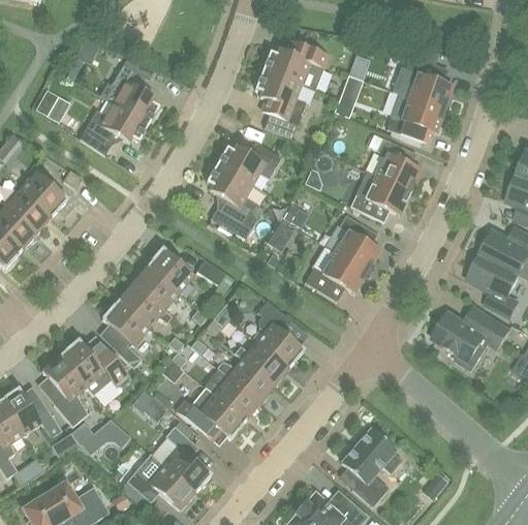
[(270,51),(262,69),(302,85),(301,85),(314,90),(322,70),(329,55),(288,38),(283,51),(279,49),(277,54),(270,51)]
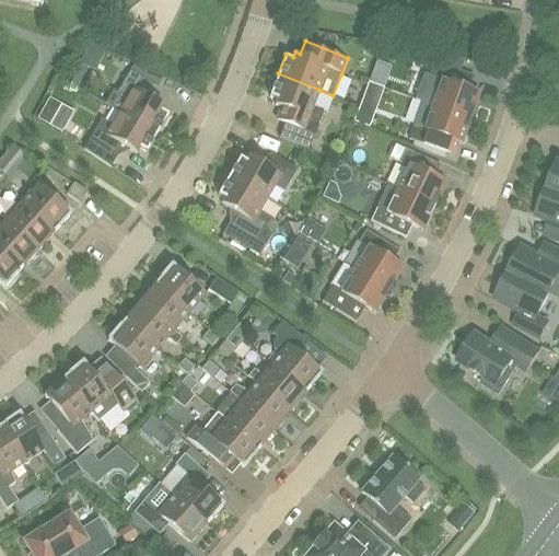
[(476,90),(462,84),(467,70),(458,67),(463,55),(437,50),(429,73),(423,71),(415,95),(423,99),(470,115),(476,100),(473,99),(476,90)]
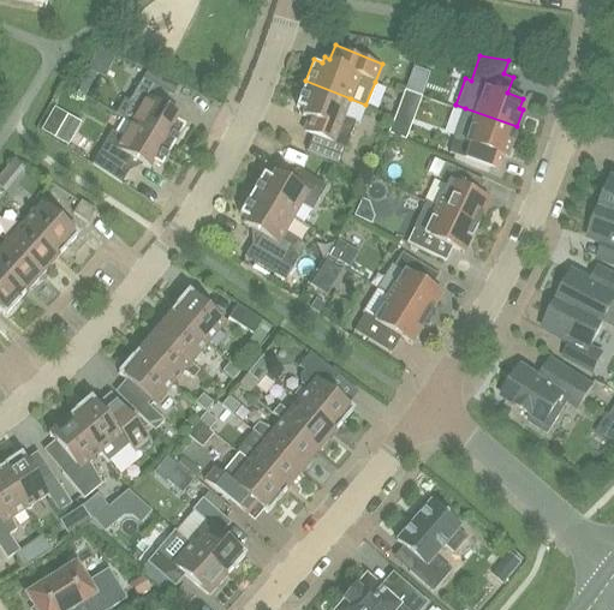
[(96,71),(88,66),(78,88),(87,93),(96,71)]
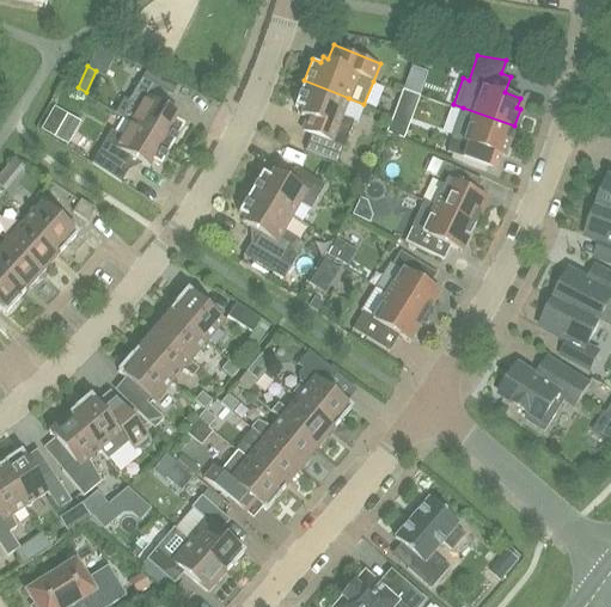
[(140,104),(130,118),(172,143),(184,123),(177,118),(179,114),(165,104),(172,92),(142,74),(129,97),(140,104)]
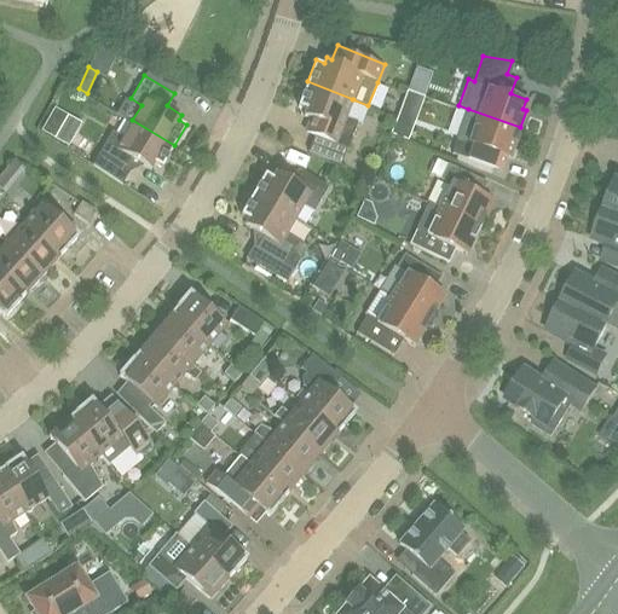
[(347,115),(352,99),(353,99),(307,81),(299,104),(307,106),(305,113),(310,115),(305,128),(348,145),(358,120),(347,115)]
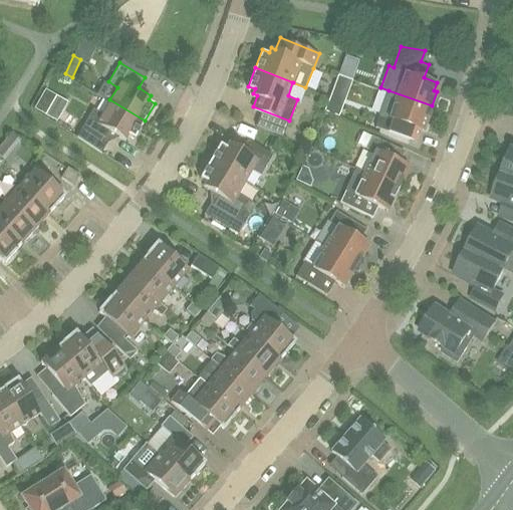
[(424,129),(432,105),(389,90),(376,124),(410,137),(414,124),(424,129)]
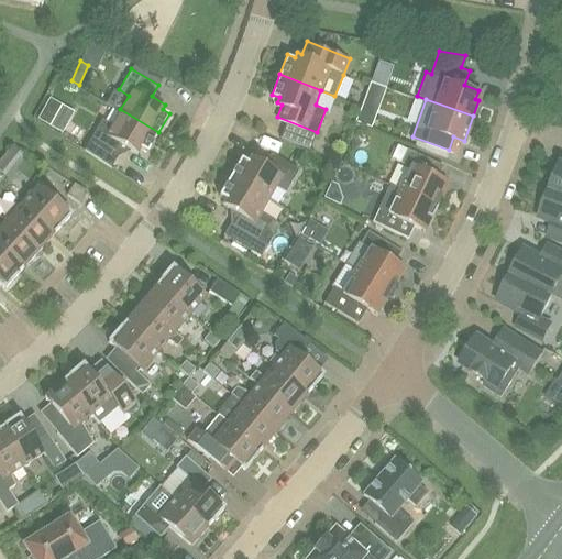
[(364,105),(360,118),(372,122),(376,110),(364,105)]
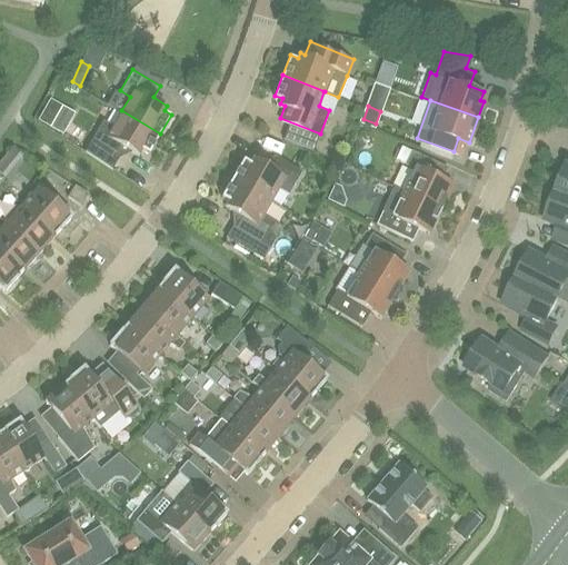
[(76,138),(89,122),(73,110),(60,126),(76,138)]
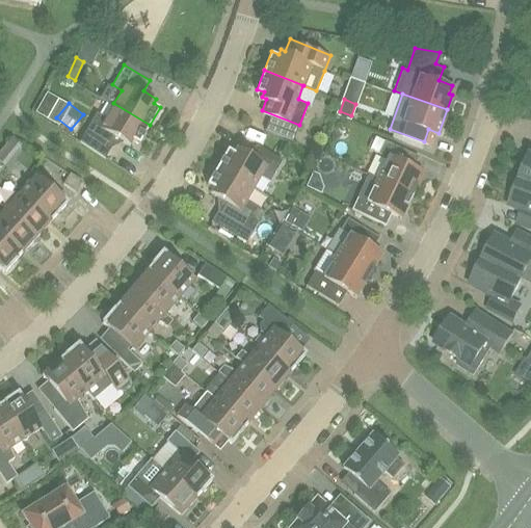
[(139,142),(150,125),(113,103),(107,115),(97,111),(94,116),(80,139),(105,155),(111,147),(108,144),(114,133),(130,142),(133,138),(139,142)]
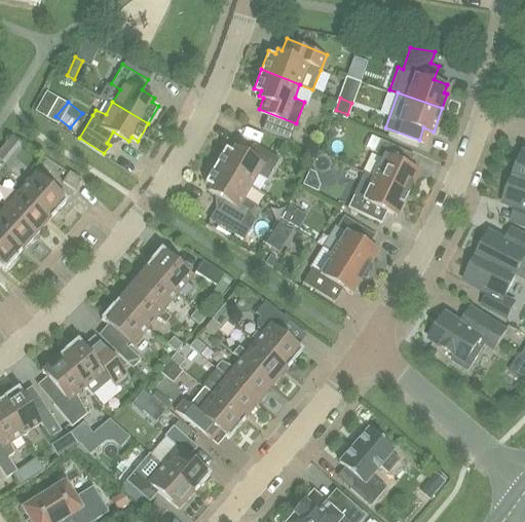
[(374,175),(408,191),(418,169),(409,164),(414,152),(381,137),(372,133),(366,144),(375,148),(375,149),(384,153),(374,174),(374,175)]
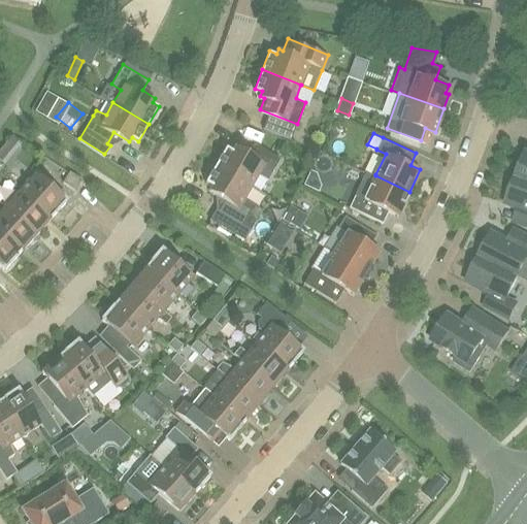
[(227,146),(217,163),(253,185),(259,172),(268,177),(272,171),(281,157),(255,141),(249,153),(235,145),(233,150),(227,146)]
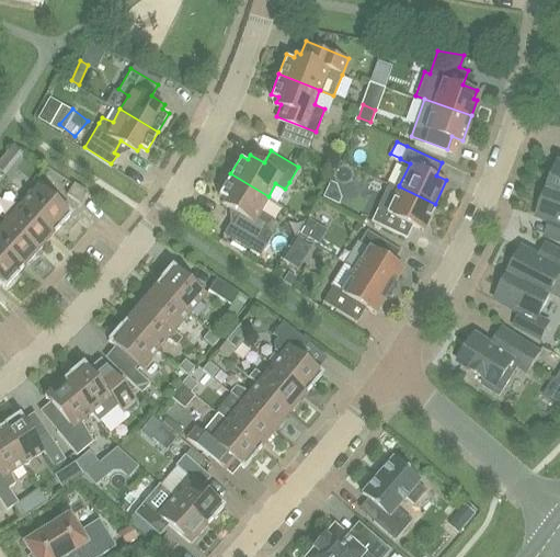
[(559,159),(548,186),(559,192),(559,159)]
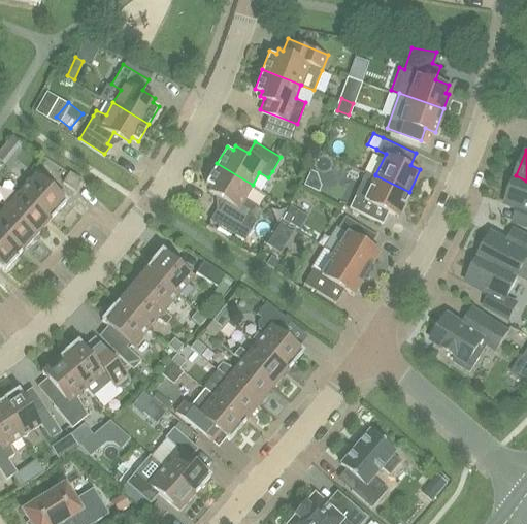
[(253,185),(217,163),(206,181),(212,185),(209,190),(226,199),(220,209),(217,208),(210,218),(244,238),(251,228),(263,207),(244,197),(253,185)]
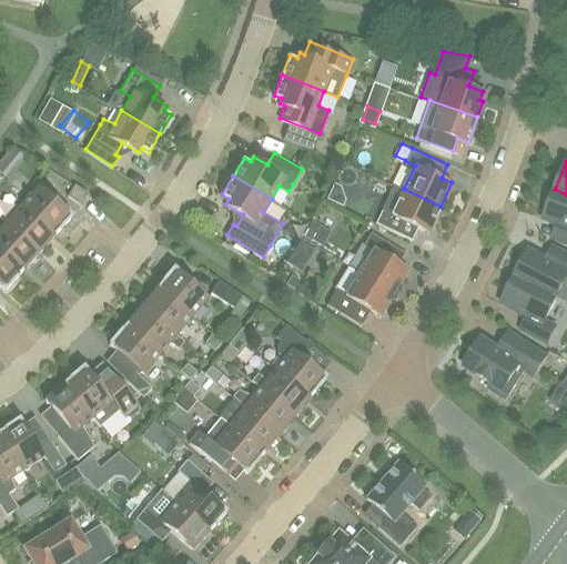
[(82,202),(89,191),(76,182),(69,193),(82,202)]
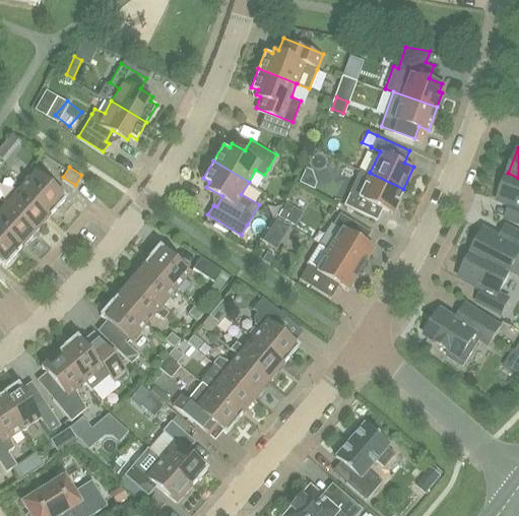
[(20,185),(52,212),(67,196),(36,168),(20,185)]
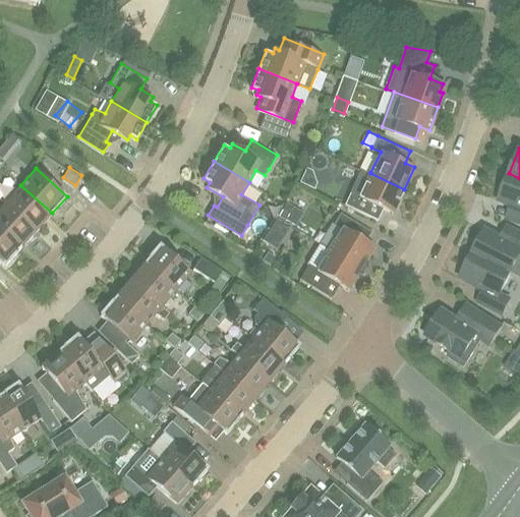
[(393,211),(404,189),(370,173),(370,172),(361,168),(351,190),(345,203),(379,219),(384,207),(393,211)]
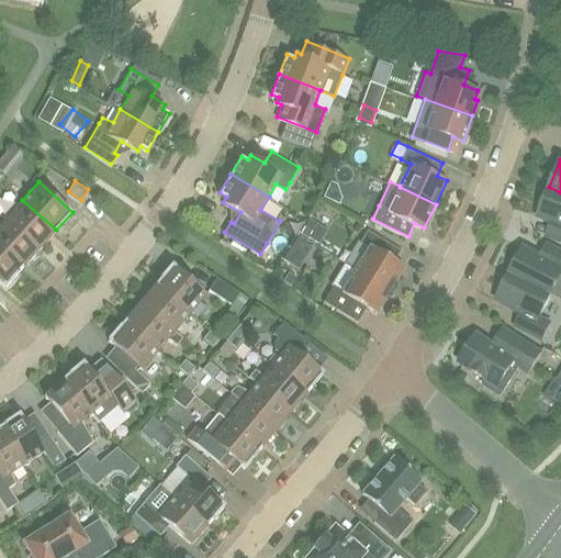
[(560,192),(549,187),(538,214),(560,223),(560,234),(559,238),(560,238),(560,192)]
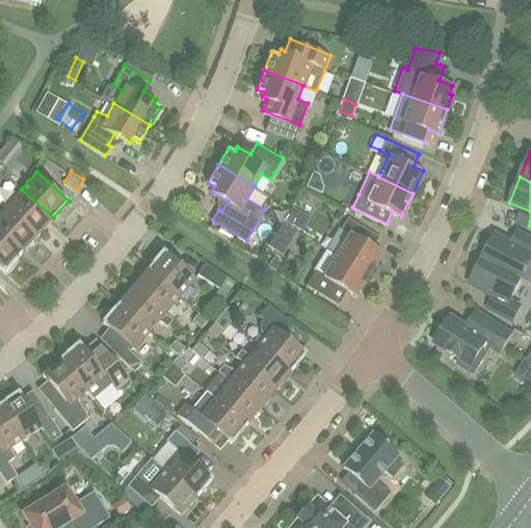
[(37,235),(53,217),(21,189),(5,207),(37,235)]
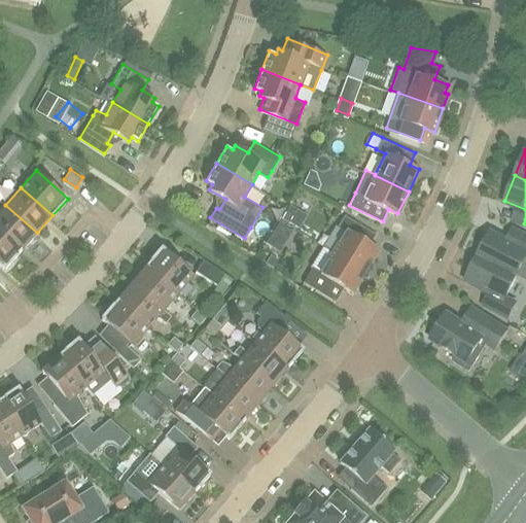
[(290,203),(282,216),(289,220),(297,207),(290,203)]
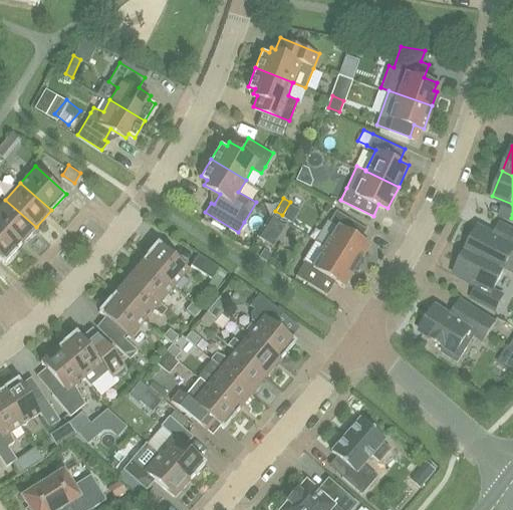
[(0,205),(0,224),(21,243),(36,227),(5,200),(0,205)]
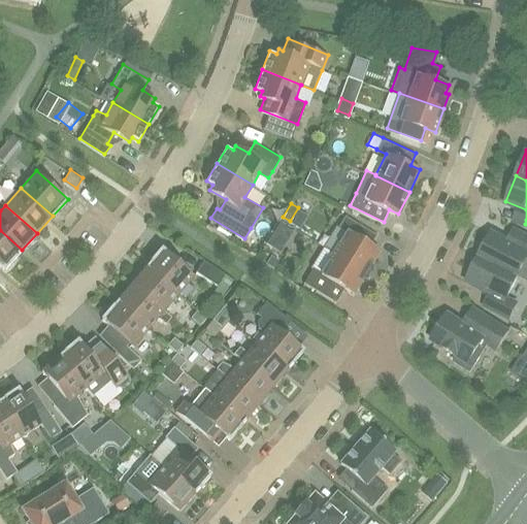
[(336,224),(324,244),(366,270),(380,250),(370,244),(377,233),(346,214),(338,225),(336,224)]
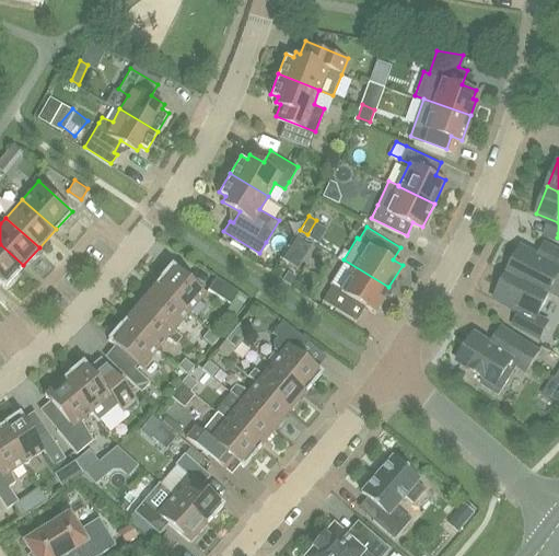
[(299,266),(312,244),(298,234),(283,255),(299,266)]
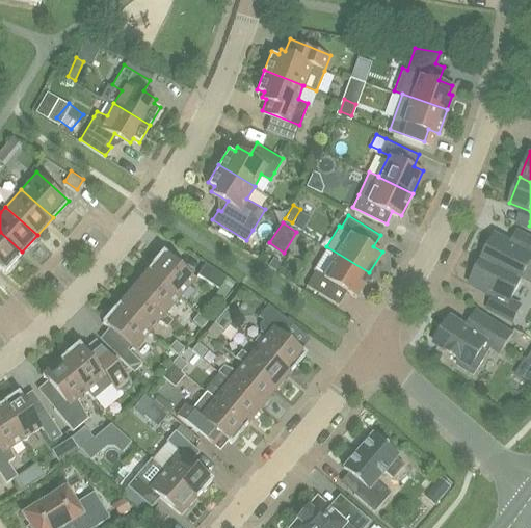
[(22,252),(0,232),(0,264),(6,269),(22,252)]
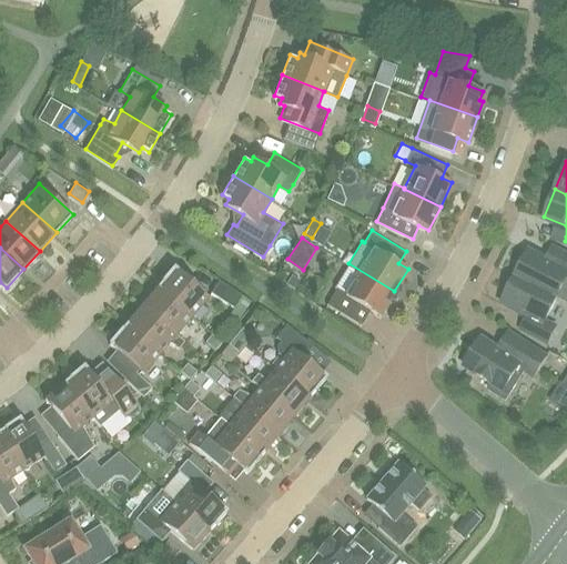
[(515,274),(557,296),(566,301),(566,251),(562,249),(555,261),(529,248),(515,274)]
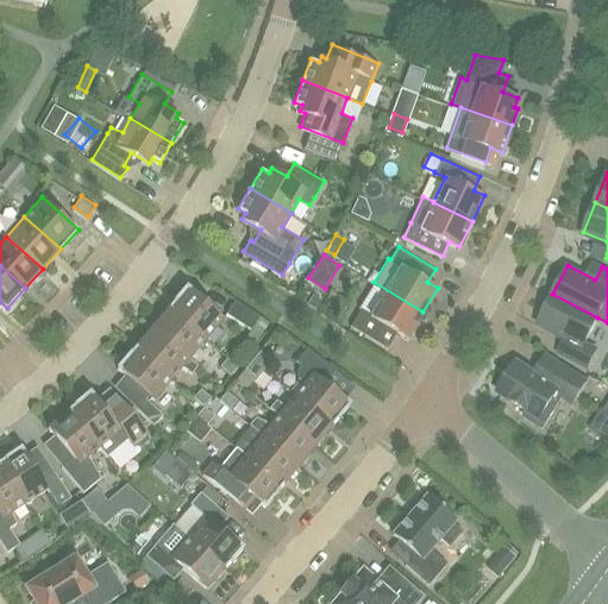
[(408,337),(422,312),(374,282),(359,304),(362,307),(351,323),(388,346),(397,331),(408,337)]
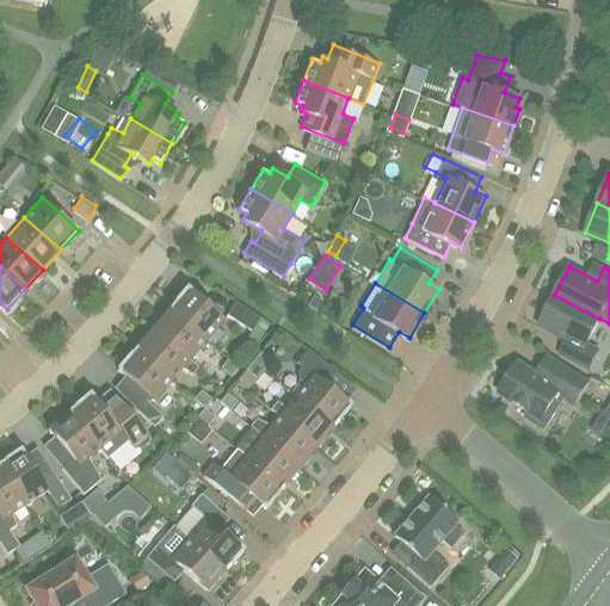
[(189,285),(171,307),(208,338),(225,317),(189,285)]
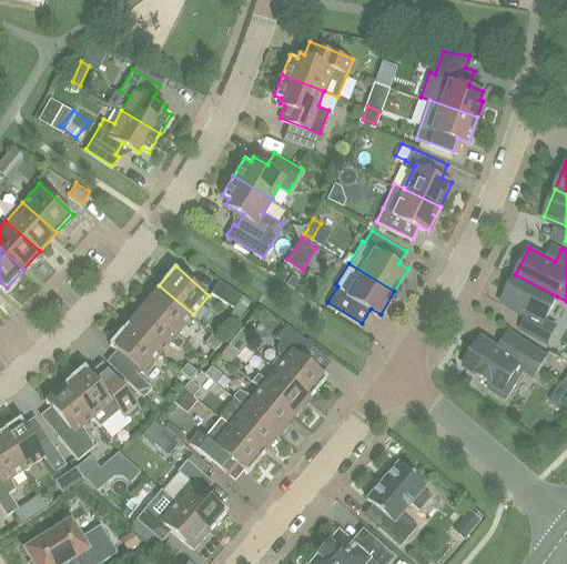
[(546,319),(557,296),(515,274),(502,301),(528,314),(522,326),(548,341),(557,324),(546,319)]
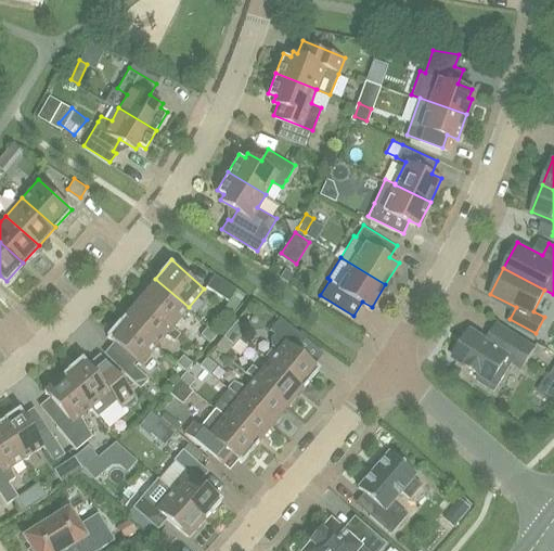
[(215,271),(207,284),(230,298),(237,286),(215,271)]
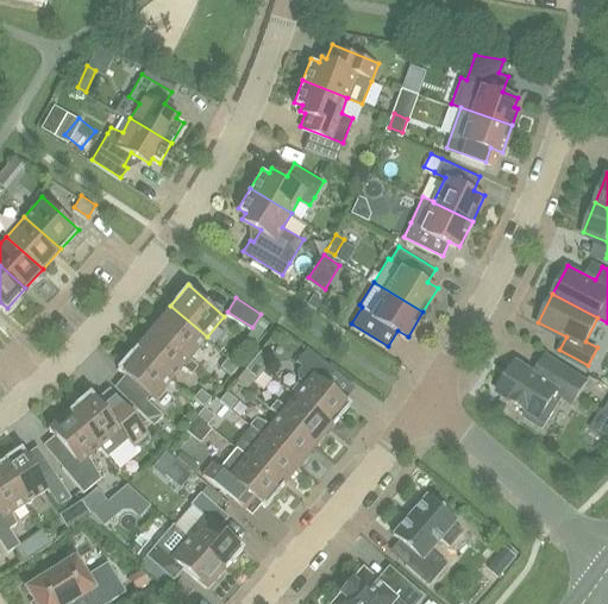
[(190,356),(207,337),(170,306),(152,325),(199,364),(199,363),(190,356)]
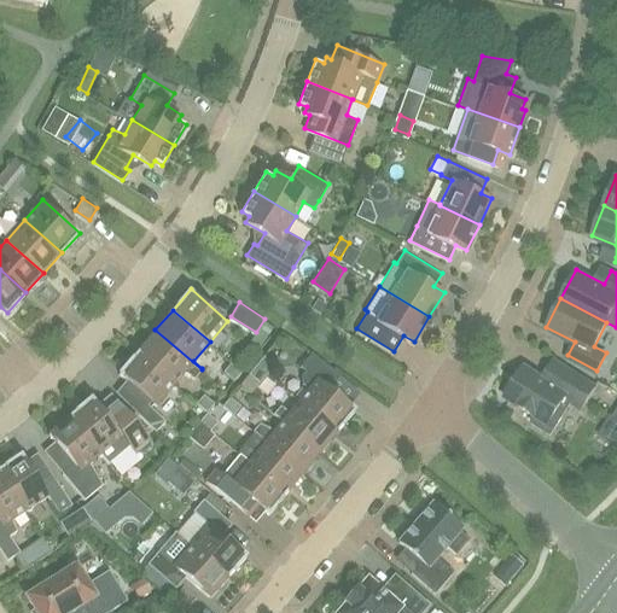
[(196,377),(202,369),(155,330),(138,350),(175,381),(185,371),(196,377)]
